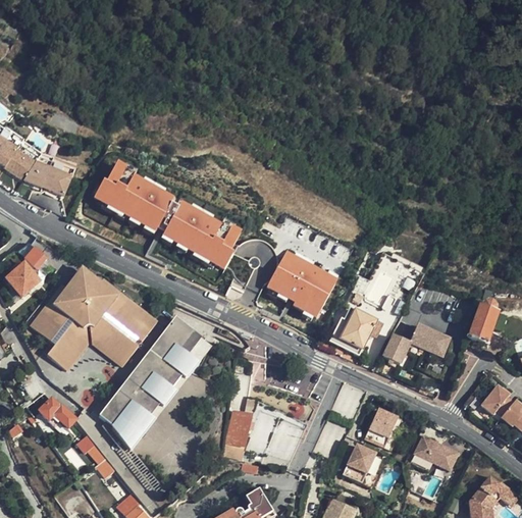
[(0,121),(0,124),(5,128),(23,141),(41,153),(77,168),(79,165),(43,150),(25,140),(7,125),(0,121)]
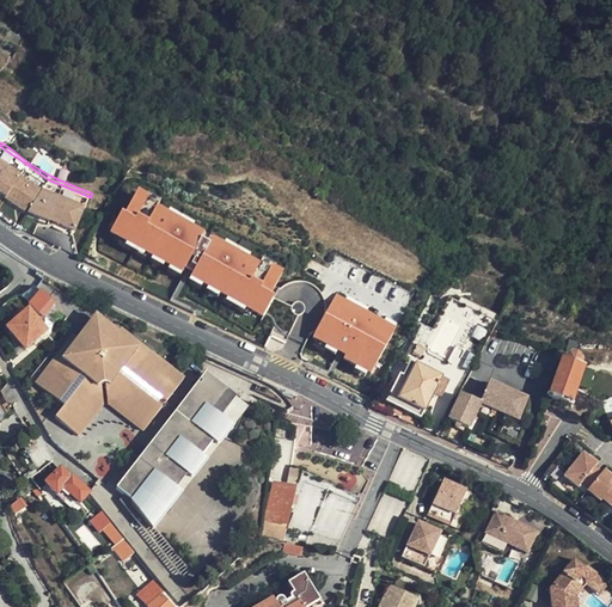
[(0,212),(19,224),(26,212),(48,179),(28,165),(6,151),(0,146),(0,212)]
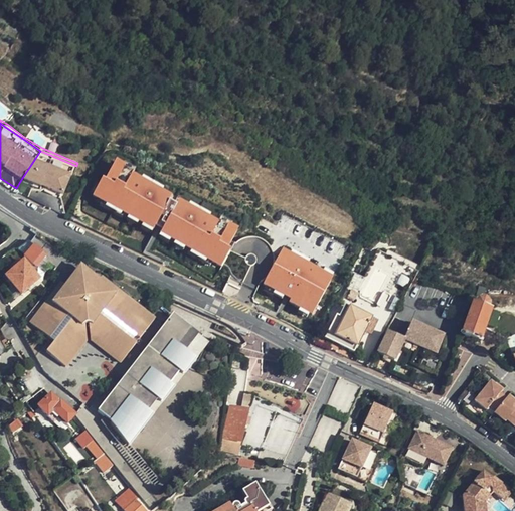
[(40,151),(22,178),(45,185),(65,192),(76,166),(40,151)]
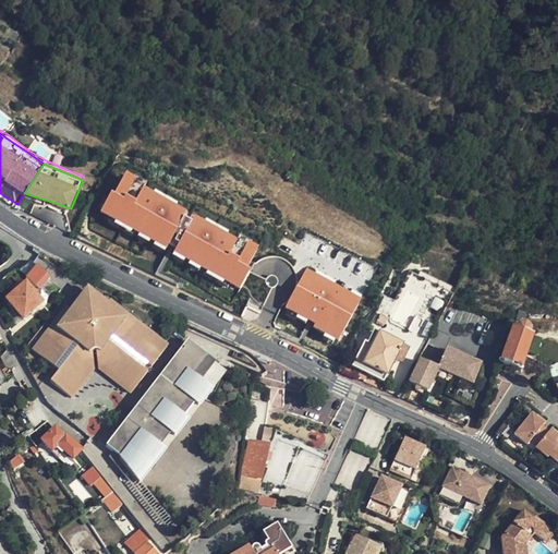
[(186,216),(145,193),(146,190),(136,184),(128,179),(108,214),(138,231),(159,242),(169,248),(186,216)]
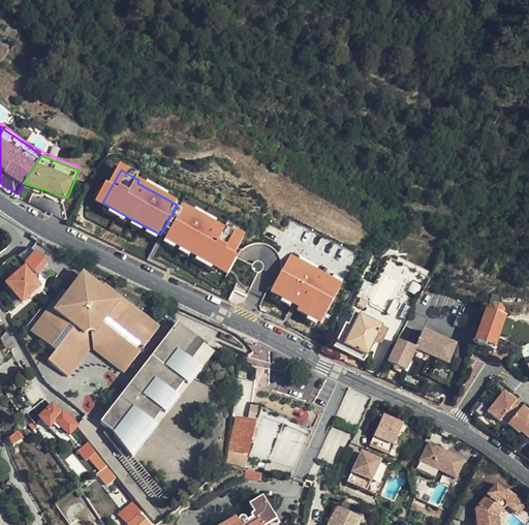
[(131,171),(129,175),(138,180),(141,176),(131,171)]
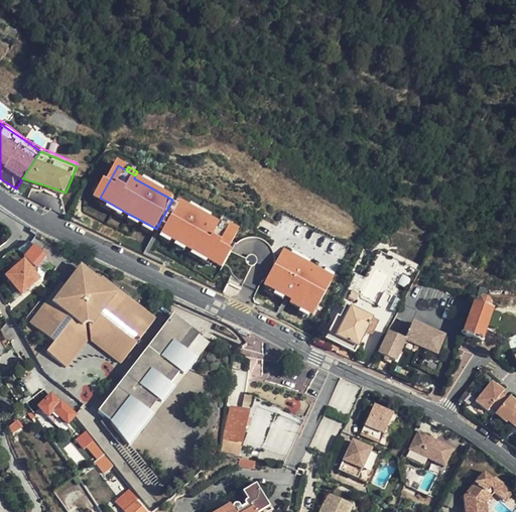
[(144,176),(141,182),(162,194),(165,188),(144,176)]
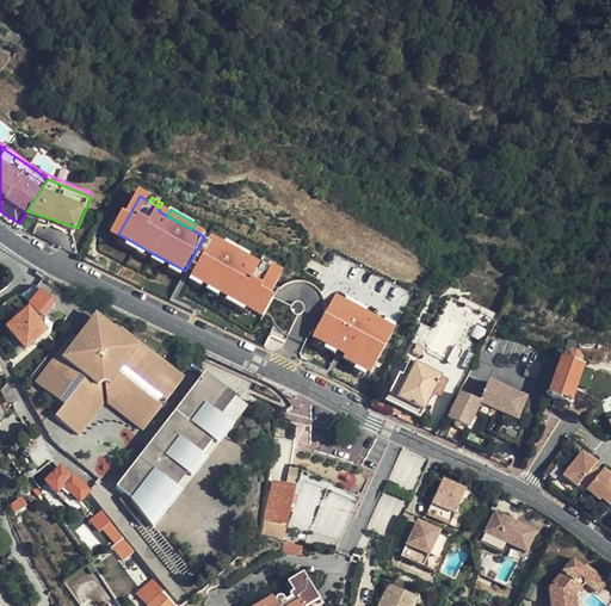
[(0,212),(17,226),(19,223),(0,211),(0,212)]
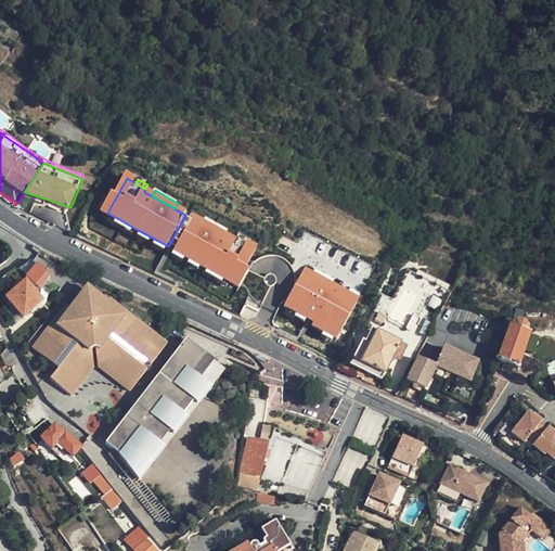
[(44,206),(24,192),(17,203),(38,216),(44,206)]
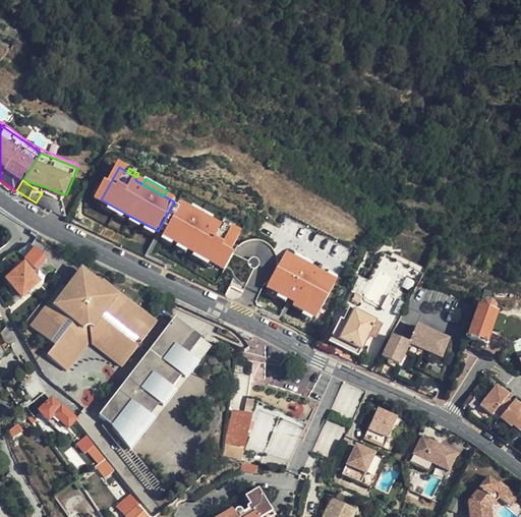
[(46,187),(22,180),(42,193),(46,187)]
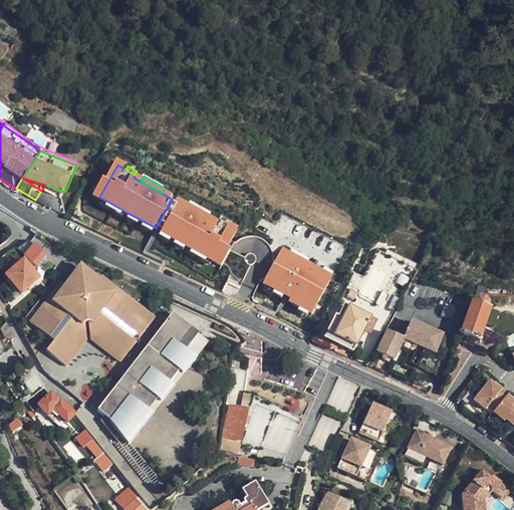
[(97,194),(104,181),(100,179),(93,192),(97,194)]
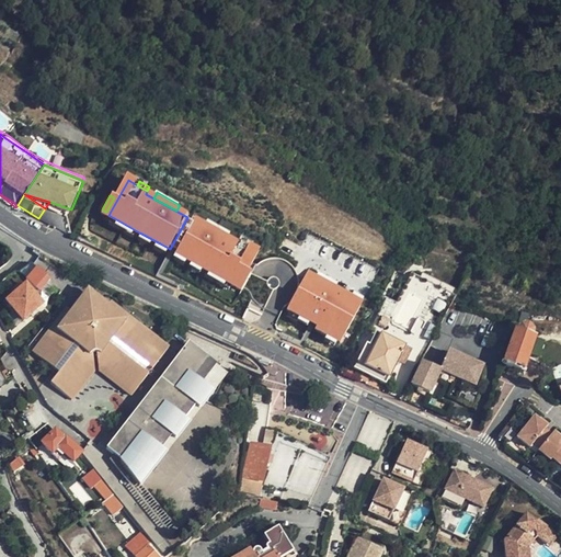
[(109,215),(117,200),(114,197),(106,212),(105,214),(109,215)]
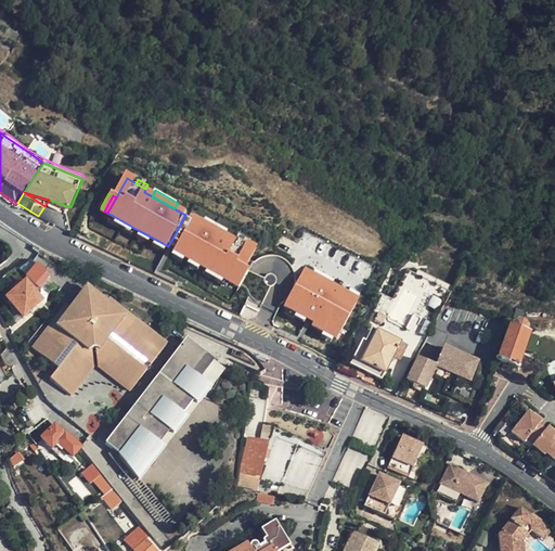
[(138,230),(115,217),(112,221),(136,234),(138,230)]
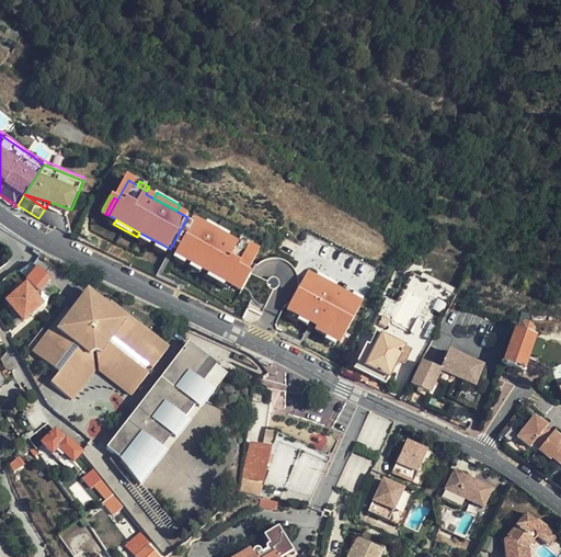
[(240,241),(238,245),(196,222),(179,253),(187,259),(193,262),(203,268),(232,284),(243,290),(252,273),(249,272),(260,252),(240,241)]
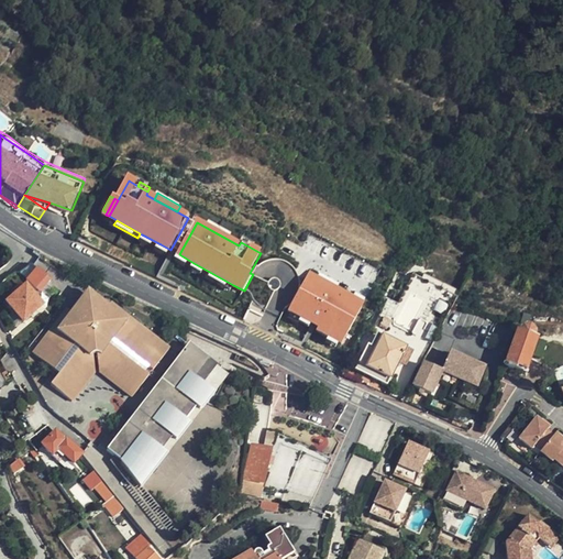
[(209,222),(206,227),(228,240),(231,234),(209,222)]
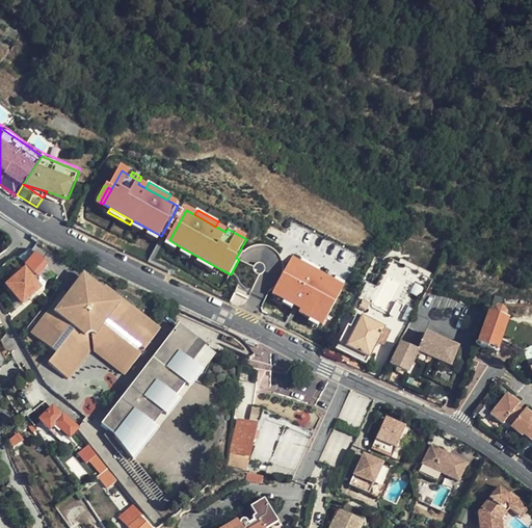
[(147,228),(137,222),(134,227),(144,233),(147,228)]
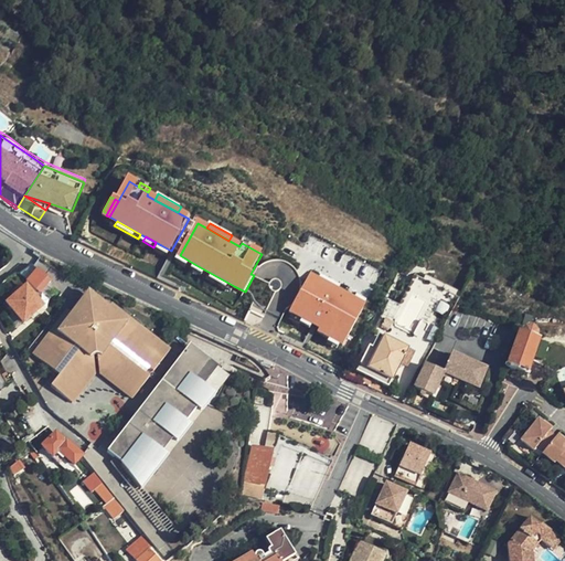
[(245,239),(242,243),(253,250),(255,244),(245,239)]
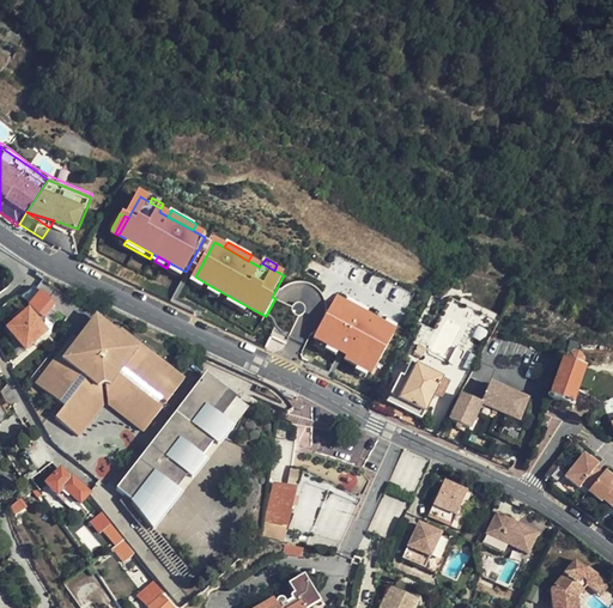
[(186,272),(175,266),(173,271),(183,277),(186,272)]
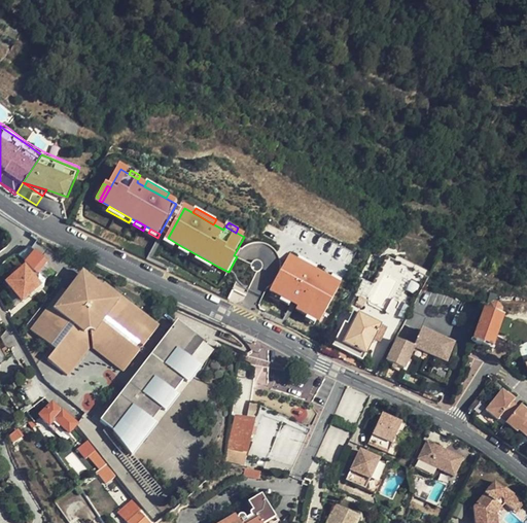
[(36,269),(46,258),(28,242),(18,251),(19,252),(8,260),(13,267),(25,257),(36,269)]
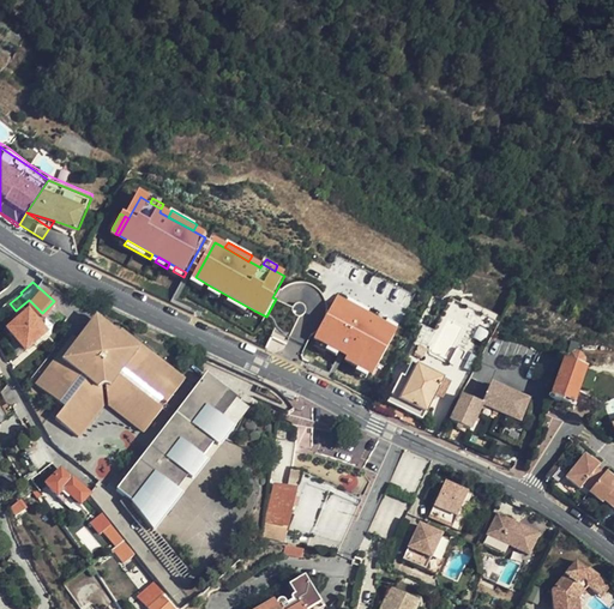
[(277,296),(276,299),(274,307),(275,315),(276,320),(281,327),(290,335),(300,336),(305,336),(312,333),(319,327),(325,320),(327,311),(327,306),(326,302),(323,295),(319,290),(312,285),(302,283),(293,284),(282,289),(277,296)]
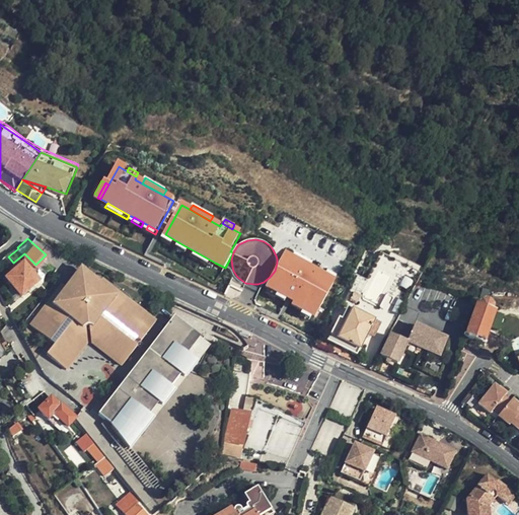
[(188,247),(178,242),(176,245),(186,250),(188,247)]
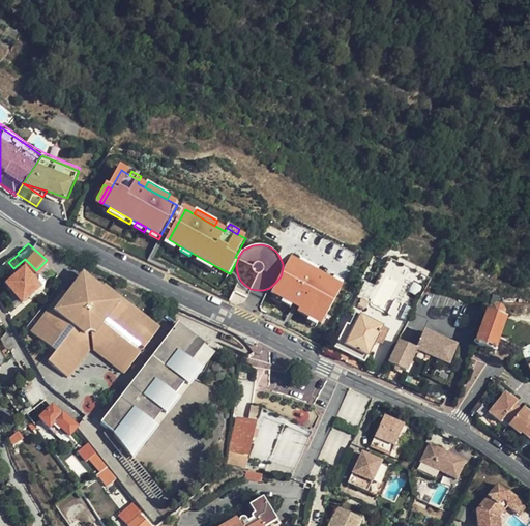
[(219,268),(197,256),(195,259),(217,272),(219,268)]
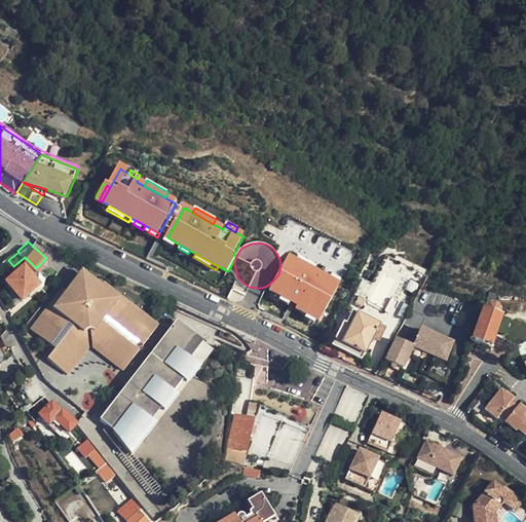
[(296,262),(288,257),(270,289),(284,295),(298,303),(296,306),(320,320),(338,285),(325,277),(309,269),(296,262)]
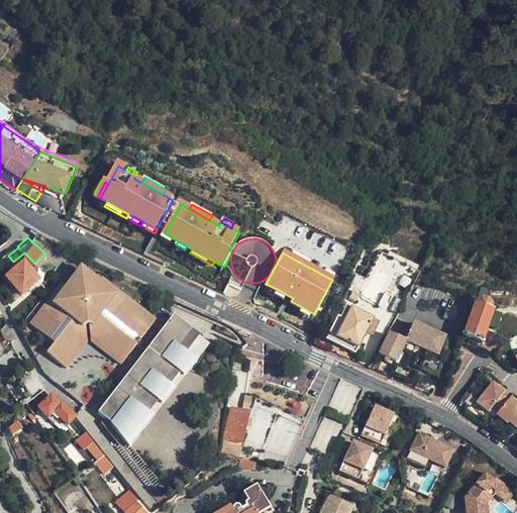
[(294,252),(291,258),(304,265),(307,260),(294,252)]
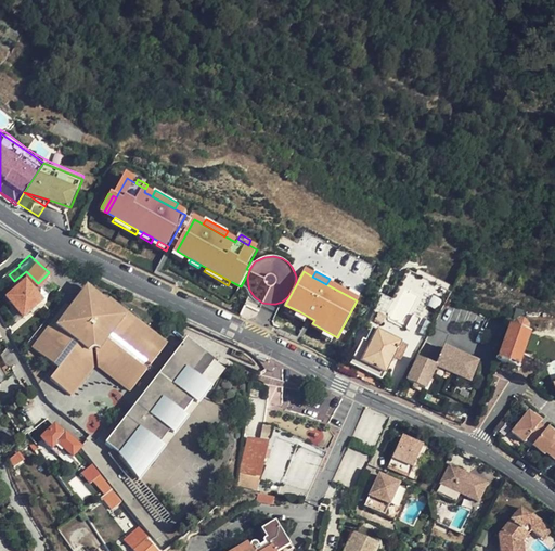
[(41,297),(25,278),(20,283),(18,281),(15,284),(16,286),(7,294),(23,312),(41,297)]
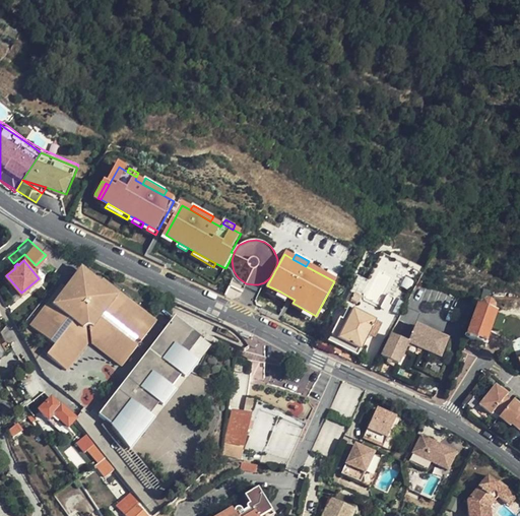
[(88,294),(99,281),(79,267),(65,285),(77,295),(88,294)]
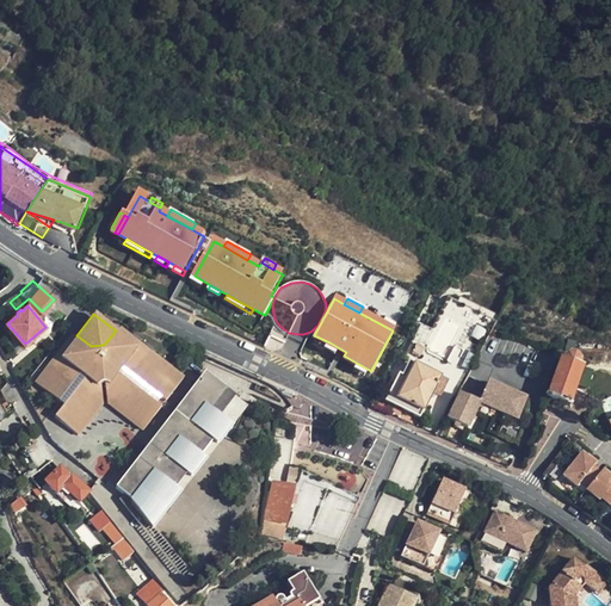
[(381,316),(377,322),(393,331),(396,325),(381,316)]
